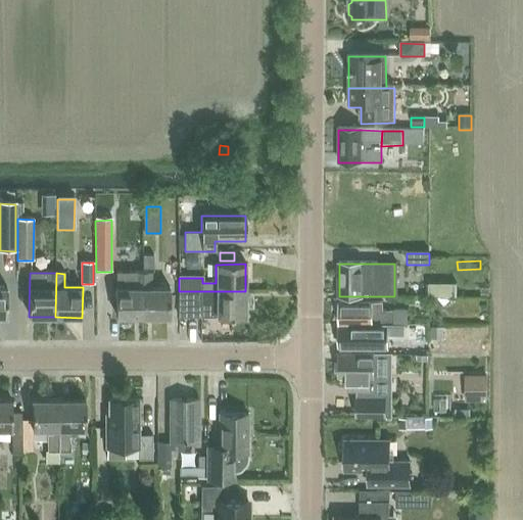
[(116,317),(143,317),(143,273),(116,273),(116,317)]
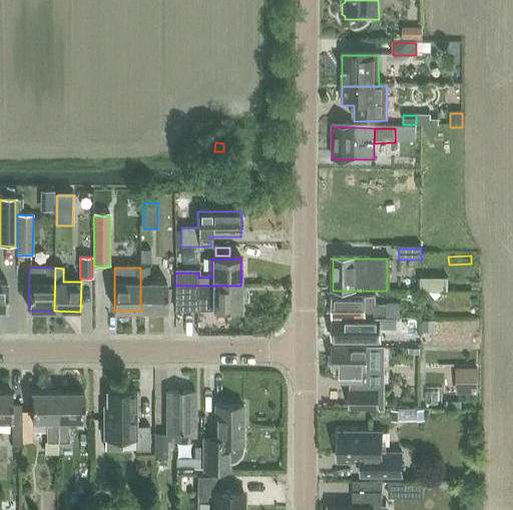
[(140,311),(166,311),(166,282),(148,282),(148,268),(140,268),(140,311)]
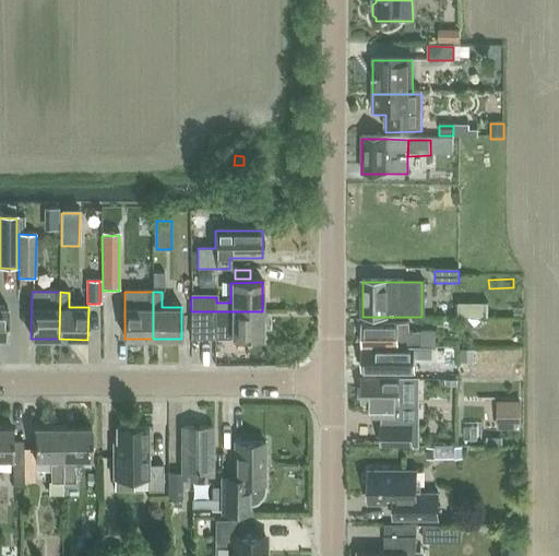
[(488,306),(459,305),(459,319),(488,320),(488,306)]
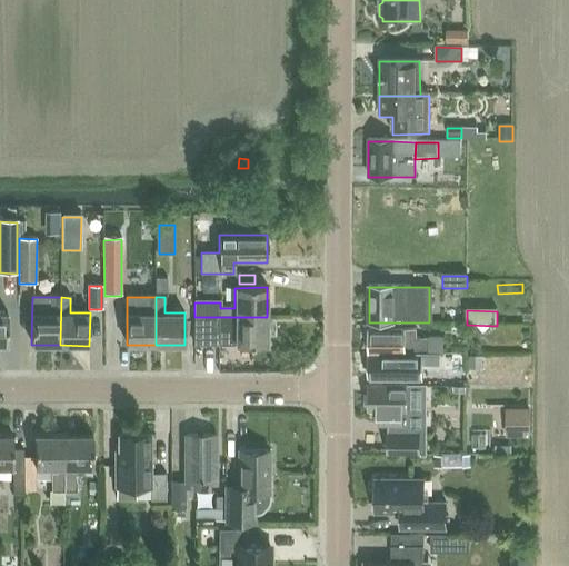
[(267,317),(195,317),(195,346),(267,346),(267,317)]
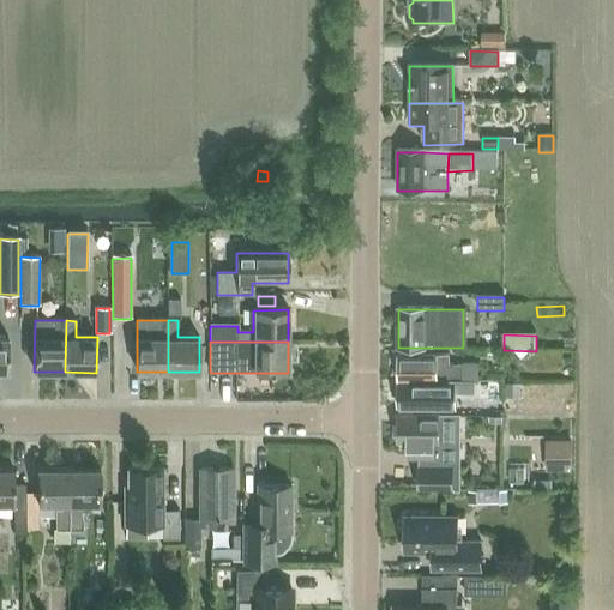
[(398,357),(398,382),(475,382),(479,382),(479,366),(447,366),(447,357),(398,357)]
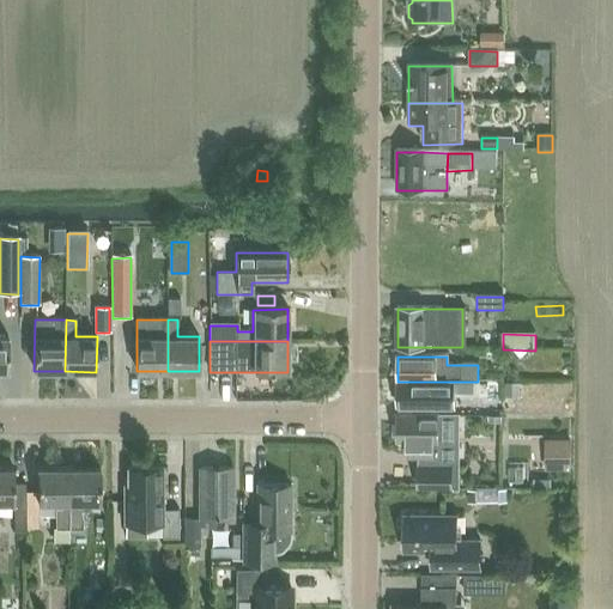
[(474,382),(398,382),(398,408),(436,408),(455,408),(455,394),(474,394),(474,382)]
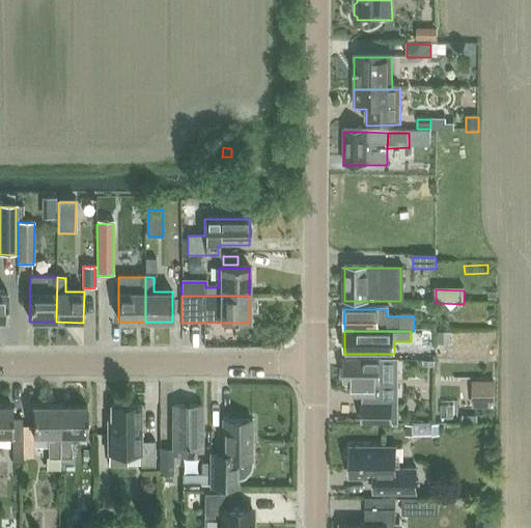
[(353,397),(375,397),(375,386),(379,386),(380,361),(344,361),(344,384),(353,384),(353,397)]
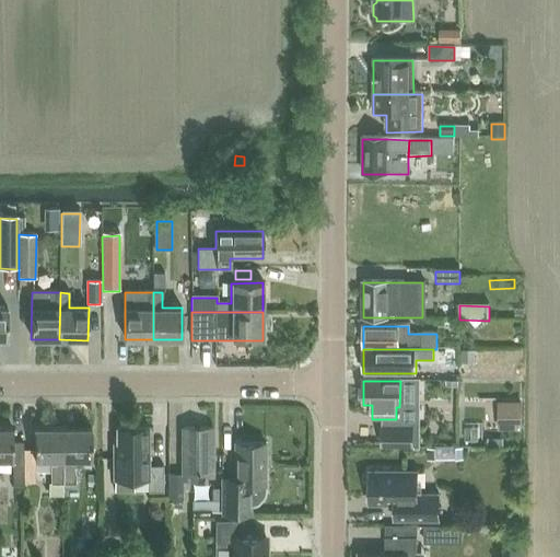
[(522,405),(498,405),(498,431),(521,431),(522,405)]
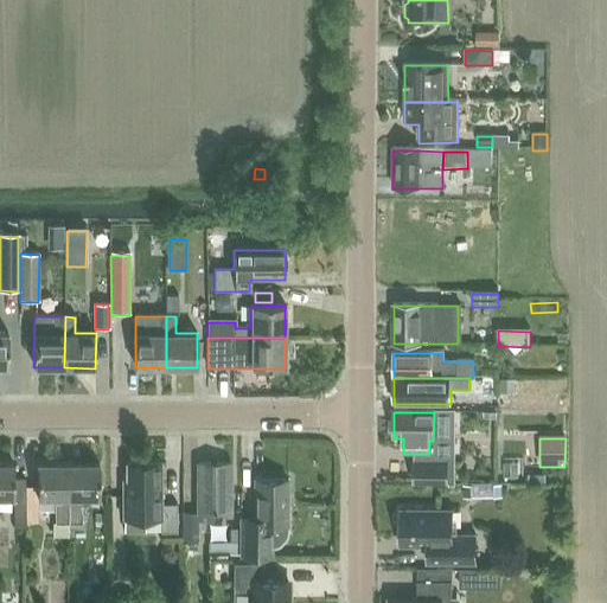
[(414,485),(446,485),(446,463),(415,462),(414,485)]
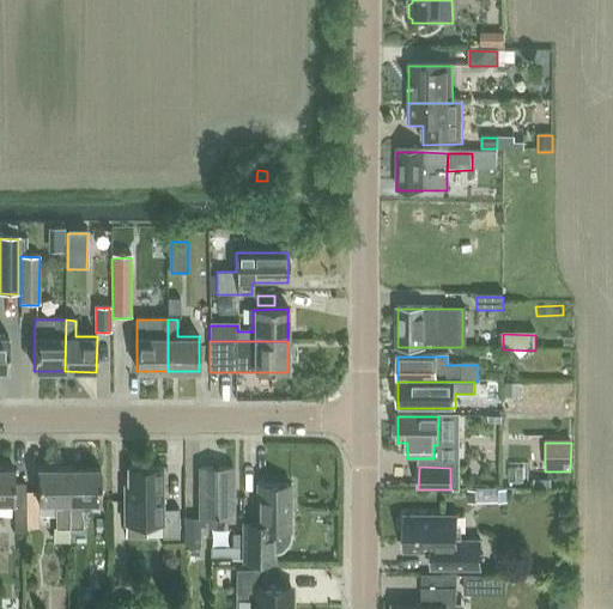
[(68,530),(68,469),(37,469),(37,504),(61,504),(61,509),(55,509),(55,530),(68,530)]
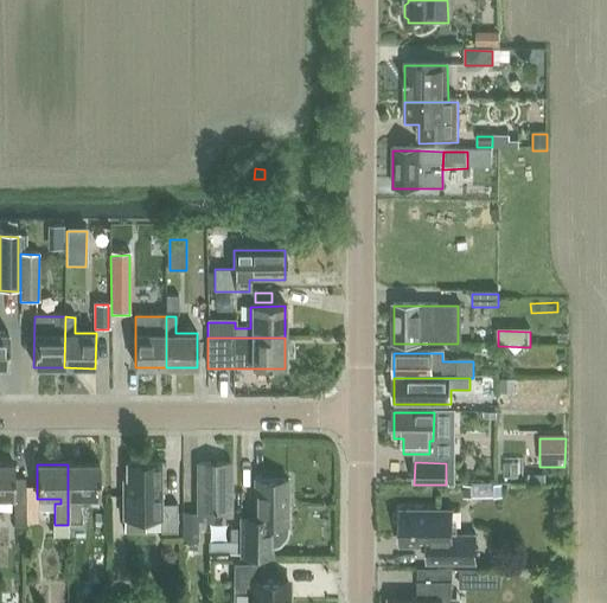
[(98,464),(68,464),(68,525),(69,525),(81,525),(81,504),(75,504),(75,500),(98,499),(98,464)]
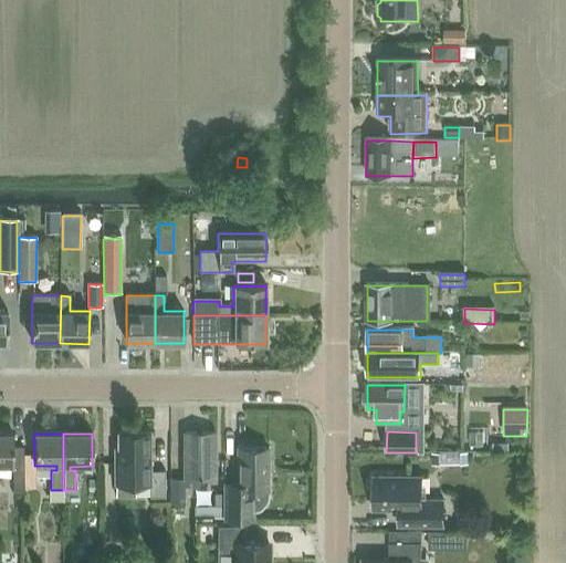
[(0,466),(13,467),(13,435),(0,435),(0,466)]
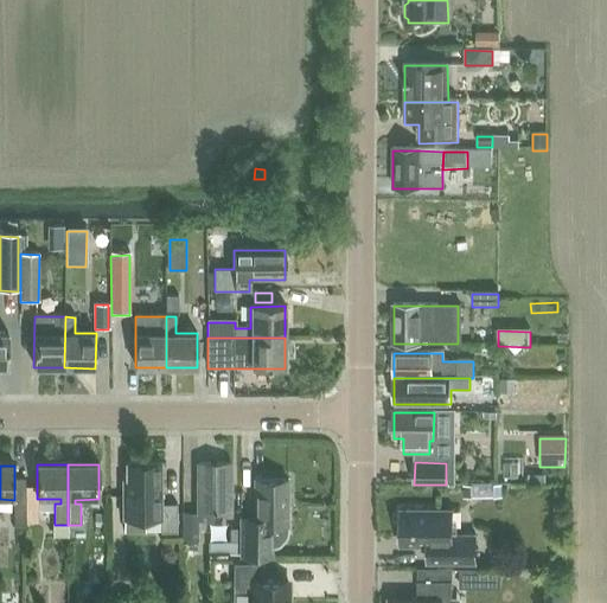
[(161,536),(178,536),(178,507),(161,507),(161,466),(126,467),(127,498),(123,498),(123,523),(161,521),(161,536)]
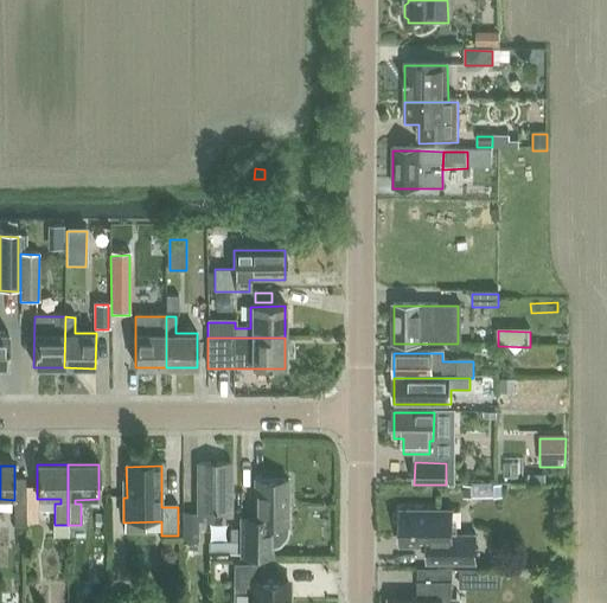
[(198,514),(183,514),(183,546),(198,546),(198,525),(213,525),(213,514),(231,514),(231,466),(198,466),(198,514)]
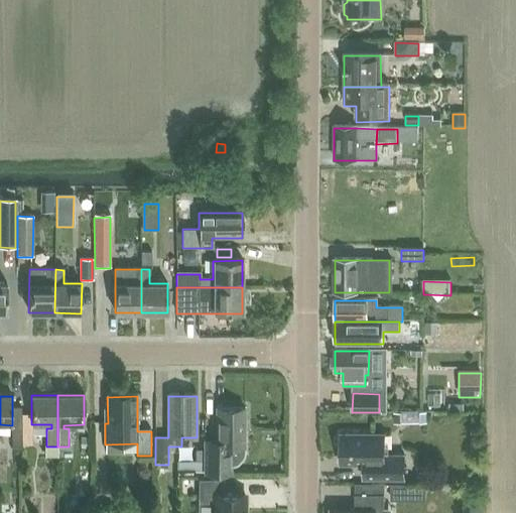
[(231,468),(234,468),(238,466),(243,461),(244,457),(245,453),(245,409),(217,409),(216,441),(204,441),(204,475),(231,475),(231,468)]
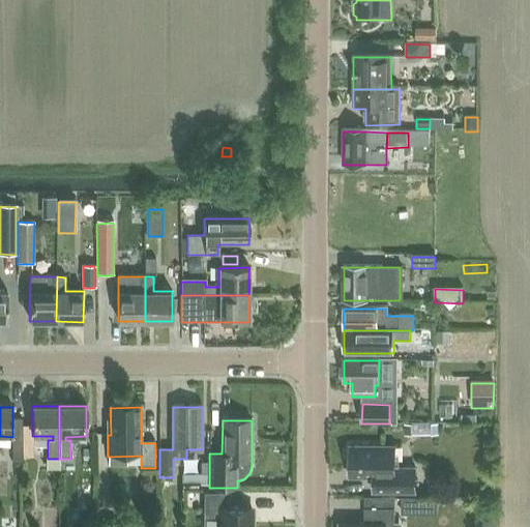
[(15,457),(25,457),(24,426),(13,426),(15,457)]
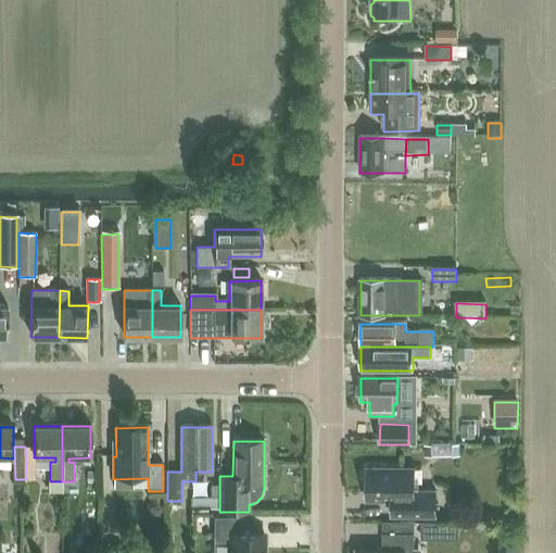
[(441,460),(442,448),(419,447),(419,459),(441,460)]
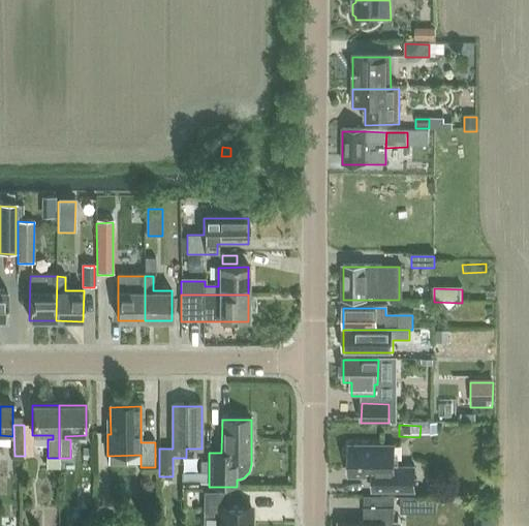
[(348,477),(373,477),(373,492),(413,493),(413,468),(393,468),(394,446),(348,446),(348,477)]
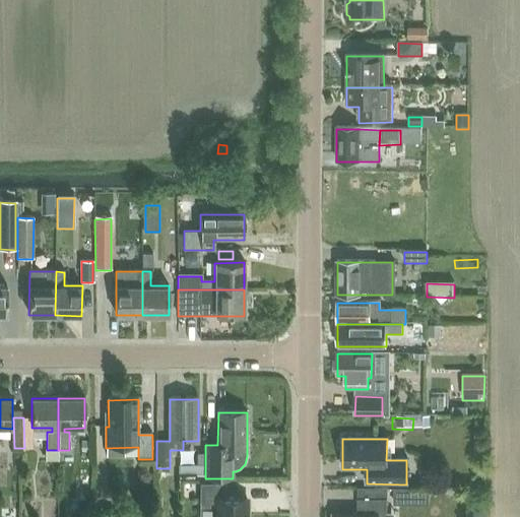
[(201,505),(215,505),(215,516),(246,516),(247,501),(224,501),(224,487),(201,487),(201,505)]
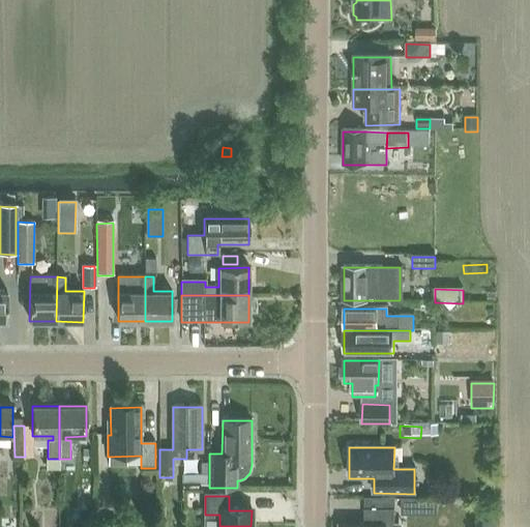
[(437,500),(402,500),(402,516),(438,516),(437,500)]
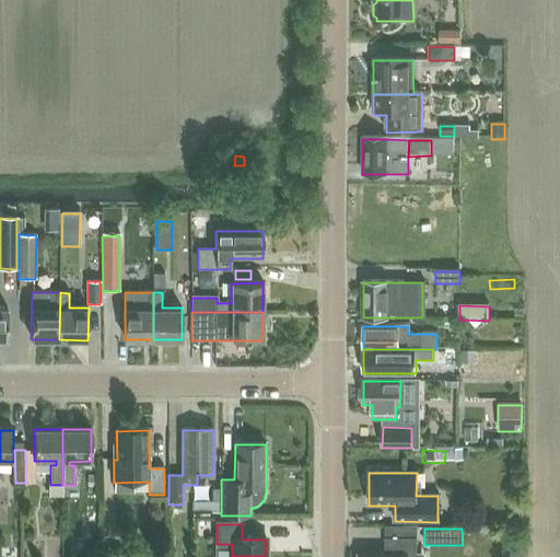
[(69,533),(68,554),(81,554),(81,533),(69,533)]
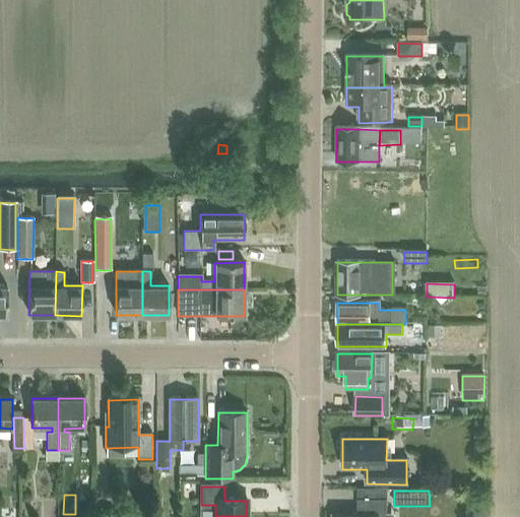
[(44,516),(46,506),(34,506),(33,516),(44,516)]
